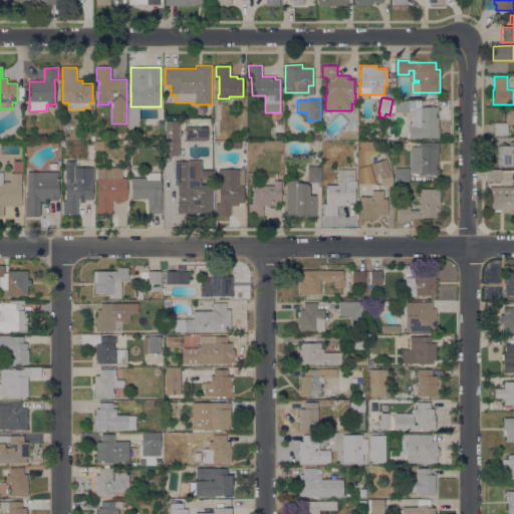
[(409,112),(395,112),(395,101),(409,101),(409,112)]
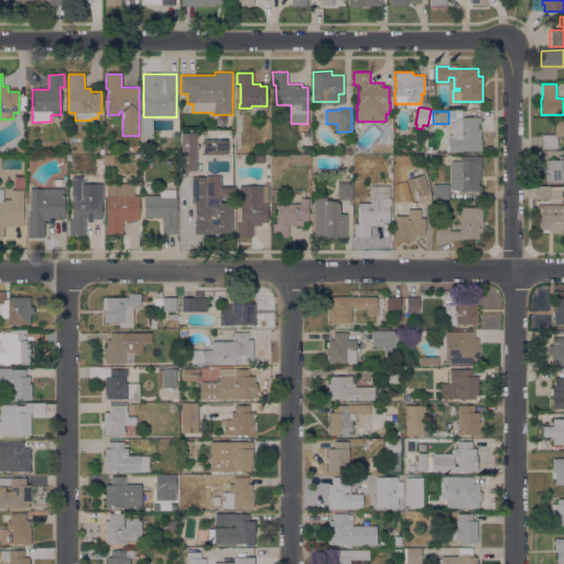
[(480,117),(480,122),(478,122),(478,129),(480,129),(480,140),(481,140),(481,143),(480,143),(481,148),(481,151),(462,151),(462,152),(448,152),(448,137),(453,137),(453,136),(454,136),(454,121),(459,117),(480,117)]
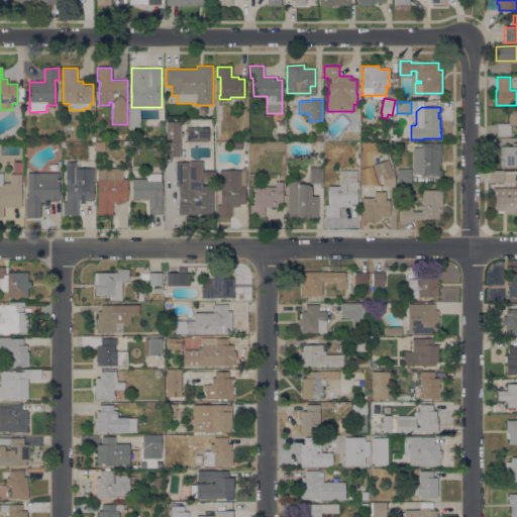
[(516,109),(516,127),(516,125),(511,125),(511,136),(497,136),(497,123),(509,123),(509,112),(514,112),(514,109),(516,109)]
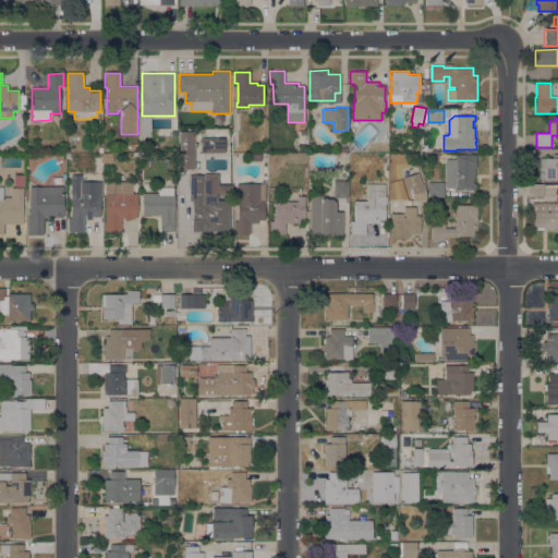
[(194,169),(179,169),(179,132),(194,132),(194,169)]
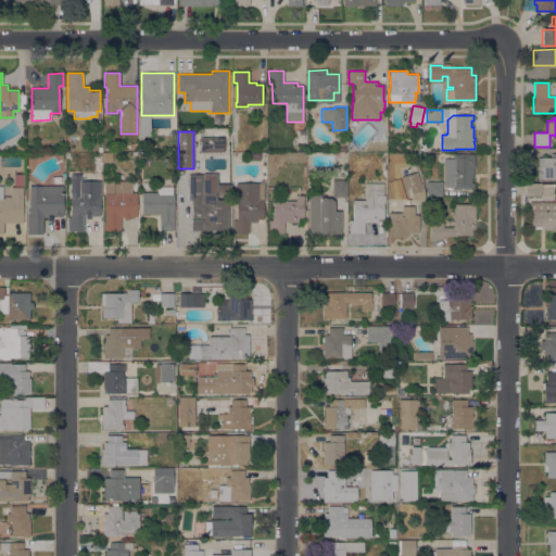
[(224,137),(224,152),(200,152),(200,137),(224,137)]
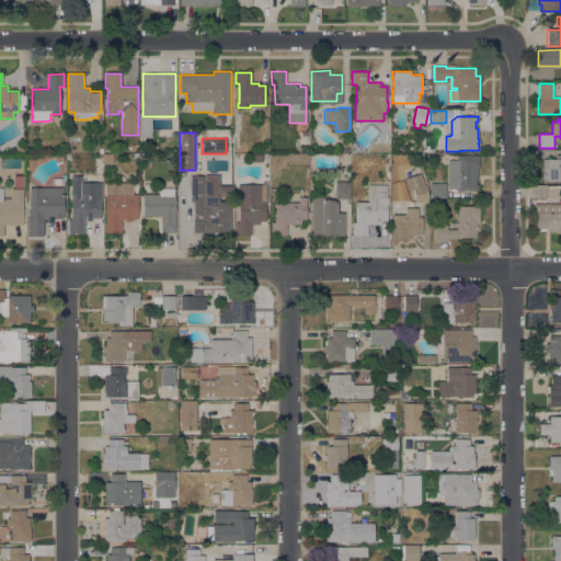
[(560,155),(560,181),(542,181),(542,169),(542,159),(556,159),(556,155),(560,155)]
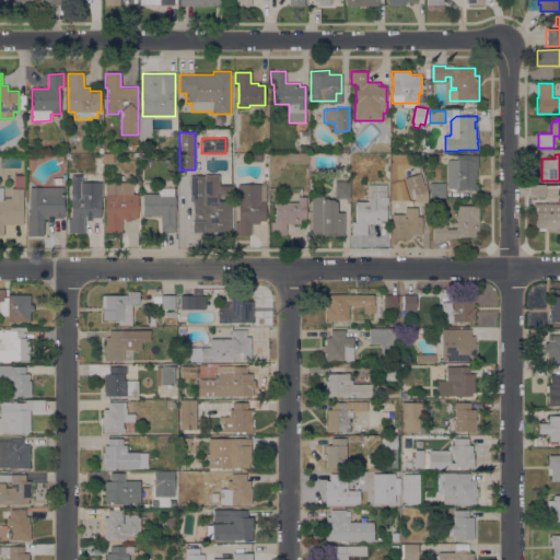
[(478,155),(478,167),(477,167),(477,178),(475,178),(475,184),(477,184),(477,190),(455,190),(455,188),(447,188),(447,160),(456,160),(456,155),(478,155)]
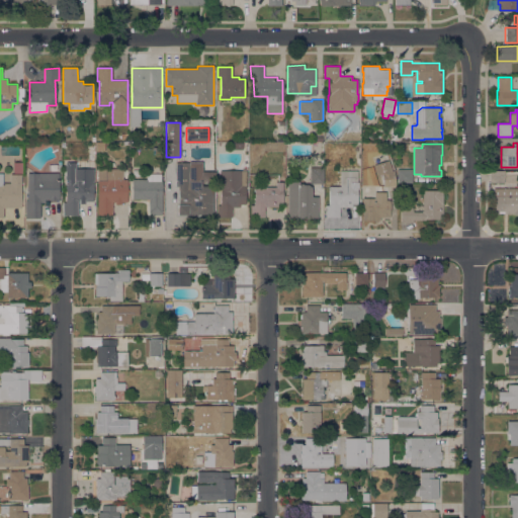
[(201,186),(213,186),(213,214),(188,214),(188,216),(177,216),(177,204),(178,204),(178,181),(176,181),(176,163),(201,162),(201,180),(201,186)]
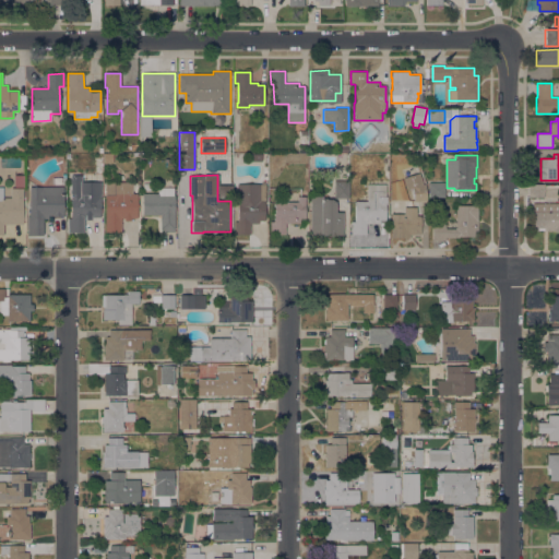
[(100,182),(100,197),(100,217),(92,217),(92,221),(85,221),(85,218),(84,218),(84,233),(68,233),(68,217),(70,217),(70,176),(82,176),(82,182),(100,182)]
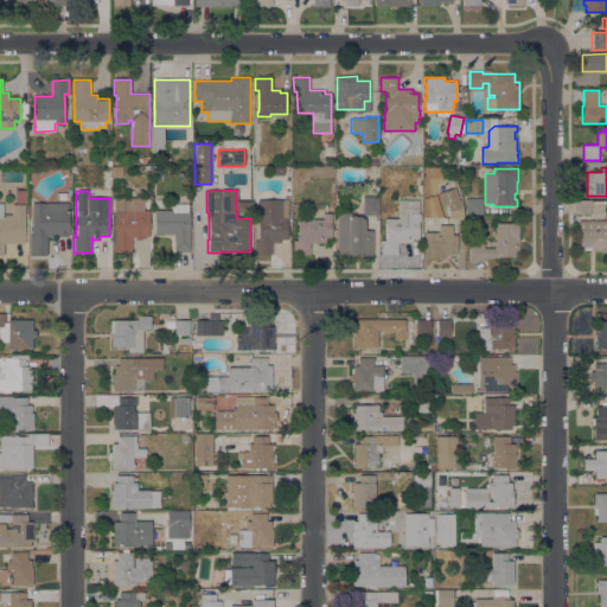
[(131,237),(131,253),(114,253),(114,211),(125,211),(125,198),(144,198),(144,211),(149,211),(149,236),(142,236),(142,238),(134,238),(134,237),(131,237)]
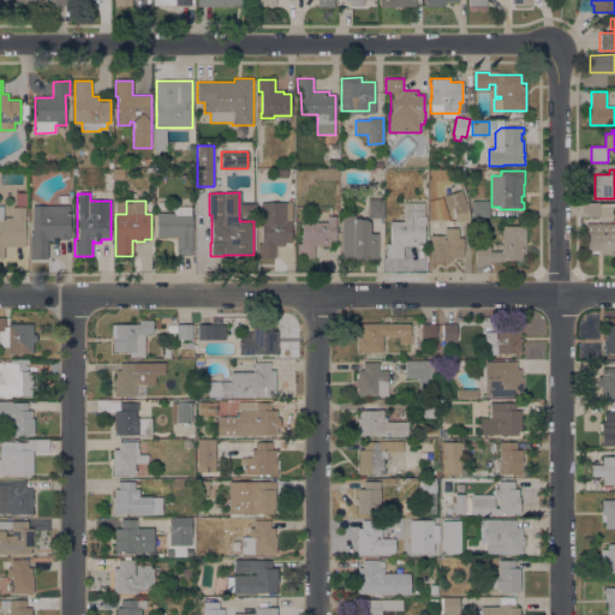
[(383,201),(383,218),(368,218),(368,201),(383,201)]
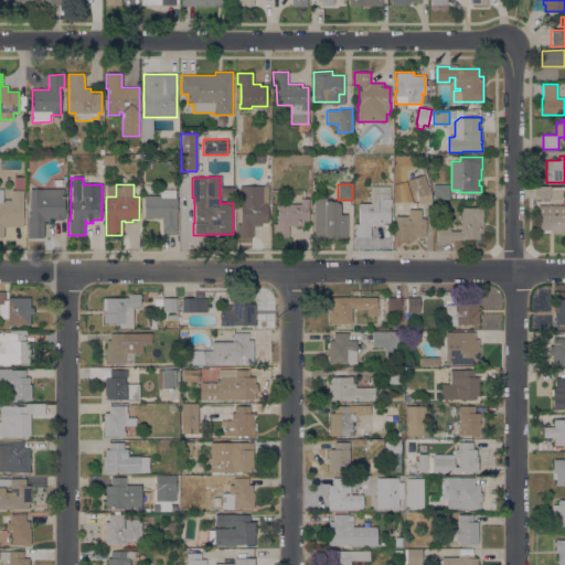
[(449,199),(434,199),(434,184),(449,184),(449,199)]
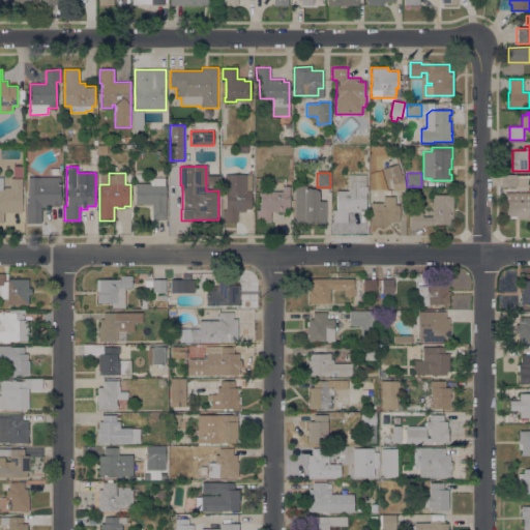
[(225,193),(225,175),(246,174),(246,189),(251,189),(251,198),(252,198),(252,201),(251,201),(251,209),(245,209),(245,212),(237,212),(238,223),(223,223),(223,210),(226,210),(225,193)]
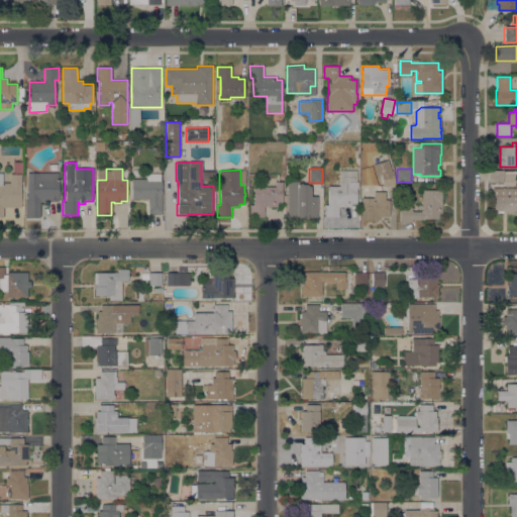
[(339,186),(339,171),(356,171),(356,182),(357,182),(357,189),(356,189),(356,203),(351,203),(351,207),(339,207),(339,217),(324,217),(324,205),(328,205),(328,186),(339,186)]
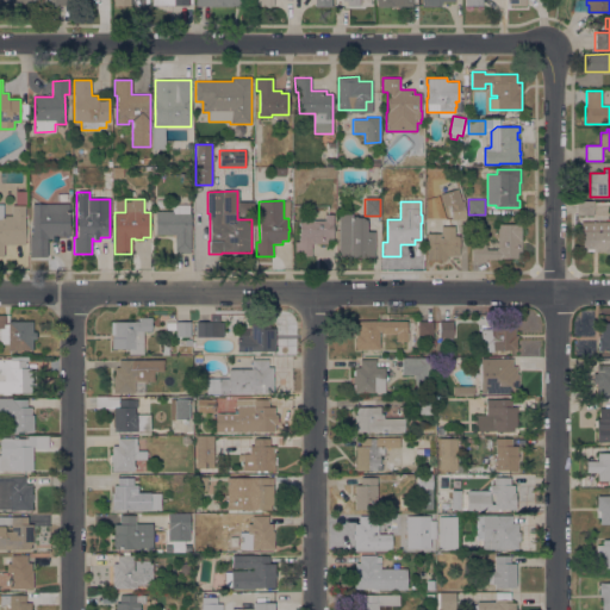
[(454,236),(459,236),(459,242),(461,242),(461,246),(459,246),(459,247),(460,247),(460,250),(459,250),(459,255),(447,255),(447,259),(427,260),(427,250),(428,250),(428,238),(427,238),(427,234),(441,234),(441,226),(442,226),(442,219),(452,218),(450,203),(464,201),(466,218),(453,221),(453,226),(454,226),(454,236)]
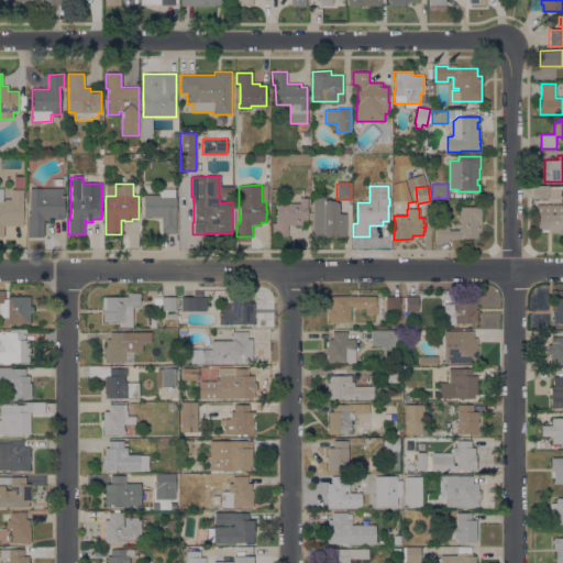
[(549,198),(532,198),(532,186),(549,186),(549,198)]
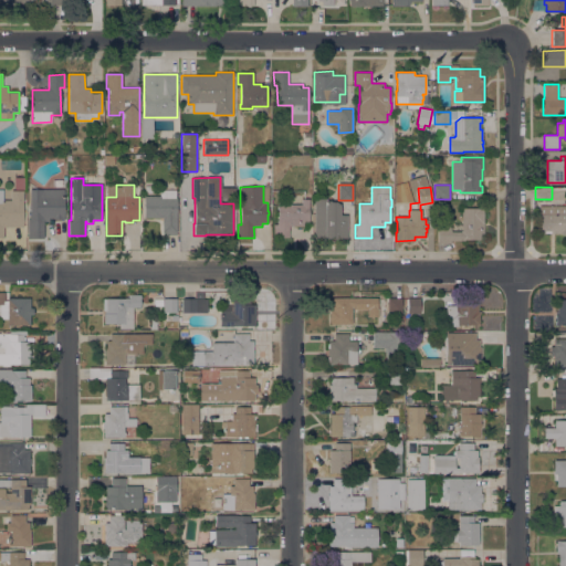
[(64,189),(64,220),(54,220),(54,218),(49,218),(49,221),(44,221),(44,238),(28,238),(28,219),(30,219),(30,189),(64,189)]
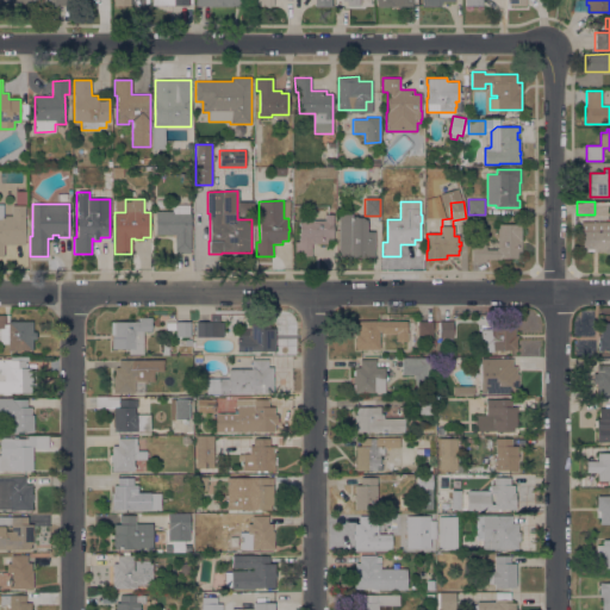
[(24,244),(4,244),(4,256),(0,256),(0,205),(2,205),(2,216),(12,216),(12,205),(24,205),(24,216),(24,244)]
